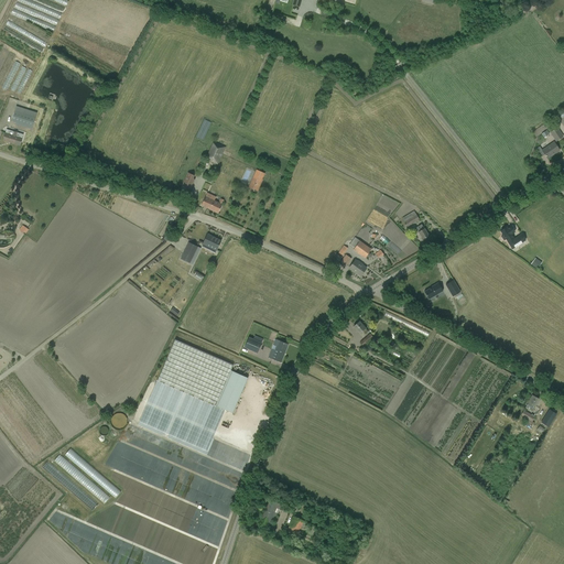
[(32,0),(21,0),(21,2),(65,18),(66,12),(32,0)]
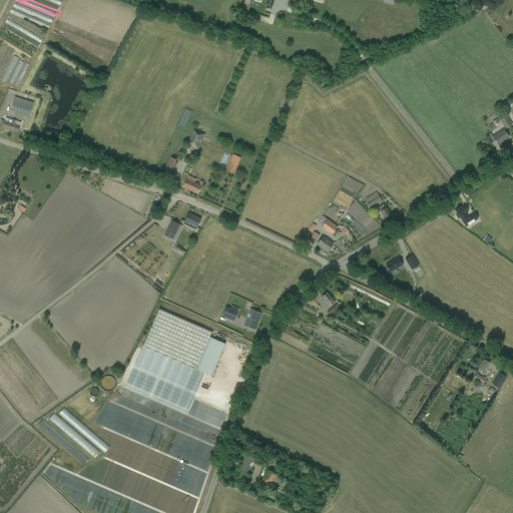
[(48,0),(33,0),(61,10),(63,6),(48,0)]
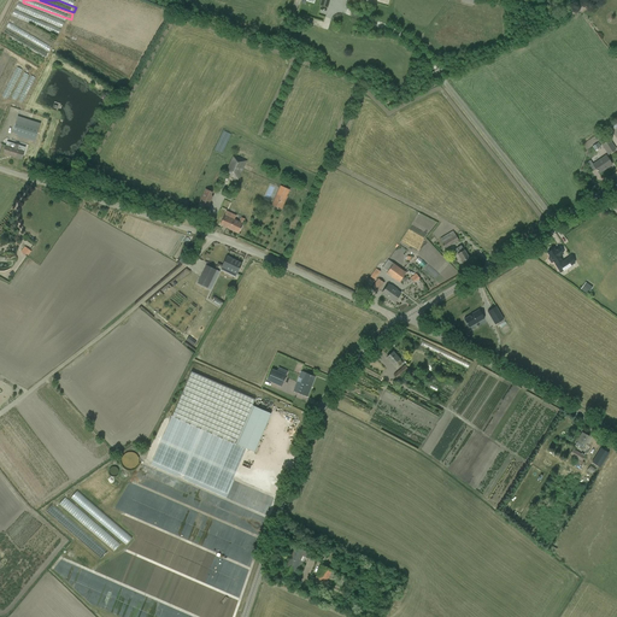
[(21,4),(16,17),(64,34),(65,28),(66,28),(69,21),(21,4)]
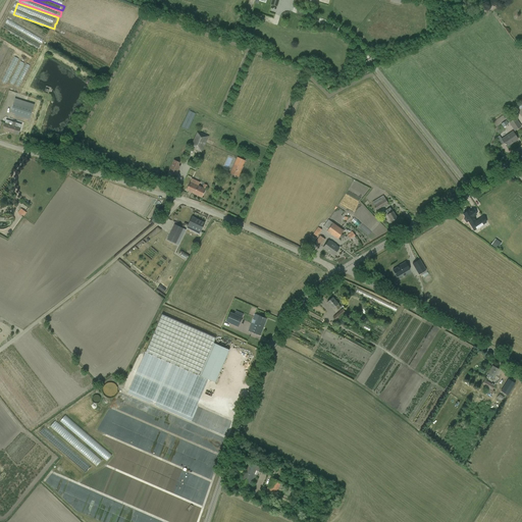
[(15,55),(5,83),(11,85),(11,84),(17,86),(19,77),(21,79),(28,62),(21,60),(22,58),(15,55)]
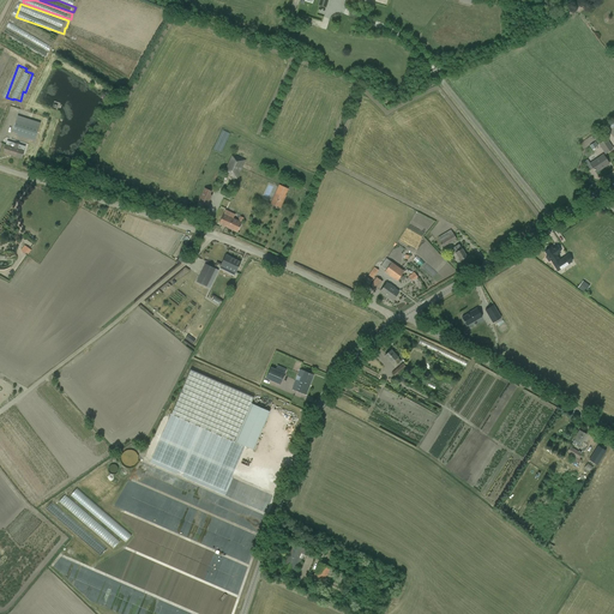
[(22,101),(28,103),(38,77),(32,74),(22,101)]
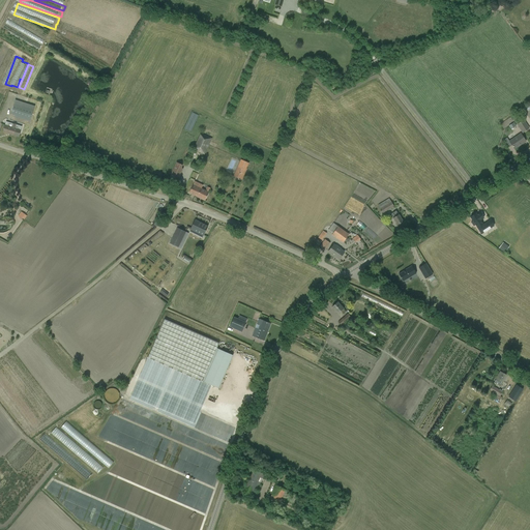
[(30,120),(32,115),(35,106),(16,99),(12,109),(10,114),(30,120)]
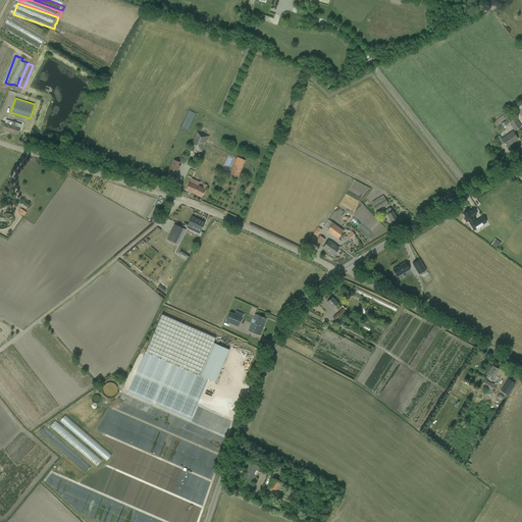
[(521,126),(515,118),(509,122),(515,131),(521,126)]
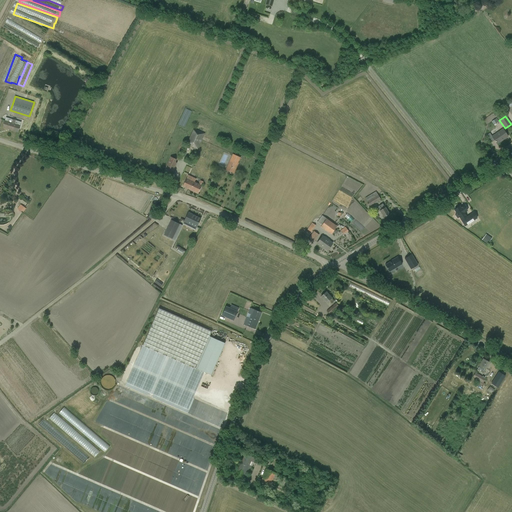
[(19,129),(21,122),(6,117),(3,127),(18,132),(19,129)]
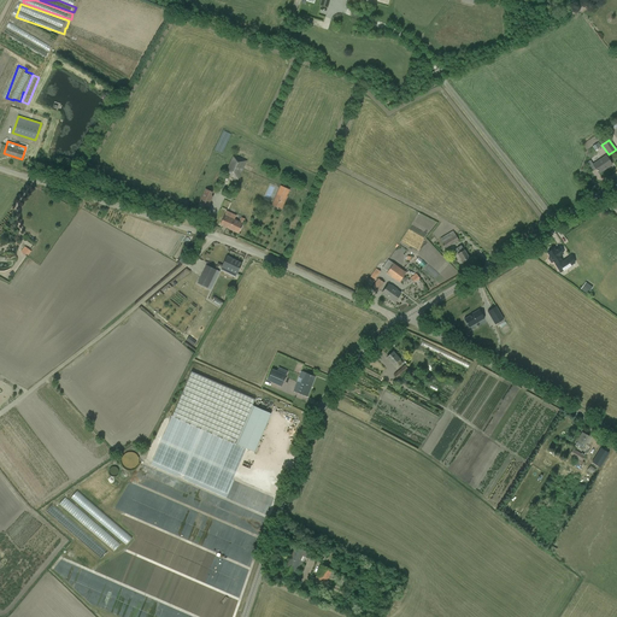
[(593,165),(595,169),(599,174),(599,172),(607,168),(612,165),(609,159),(606,156),(593,165)]
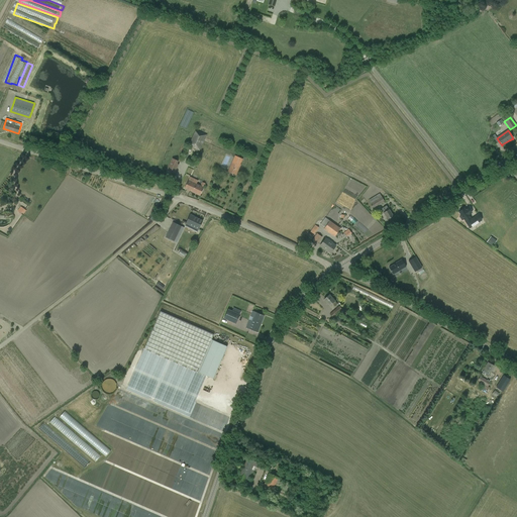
[(192,146),(192,147),(199,151),(207,134),(199,131),(199,132),(195,131),(189,144),(192,146)]
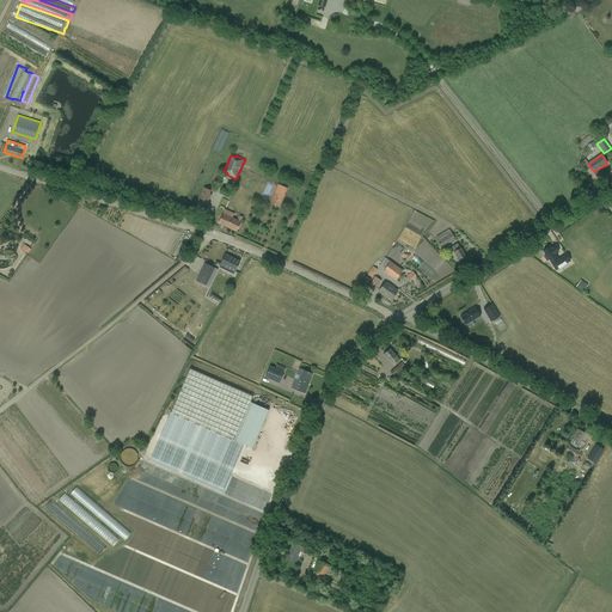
[(279,184),(270,203),(279,208),(285,195),(287,189),(279,184)]
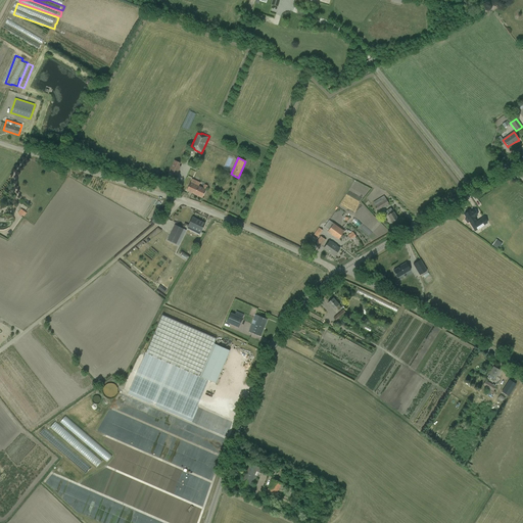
[(180,162),(174,160),(168,175),(176,178),(181,167),(179,165),(180,162)]
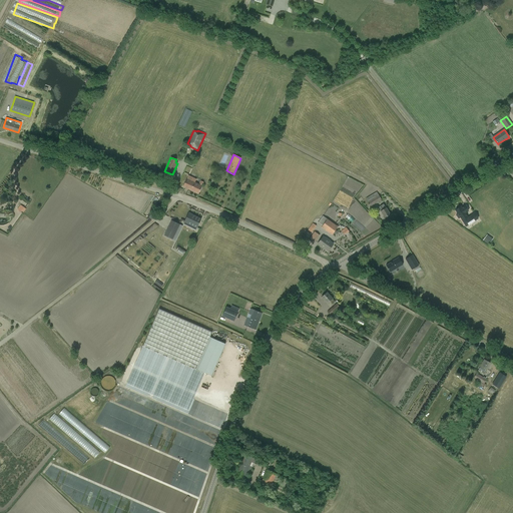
[(198,194),(203,182),(200,181),(199,184),(195,182),(196,180),(188,176),(182,187),(198,194)]
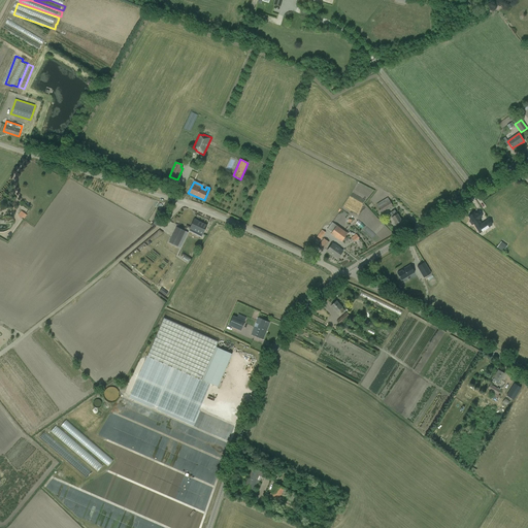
[(392,206),(388,198),(376,204),(382,211),(392,206)]
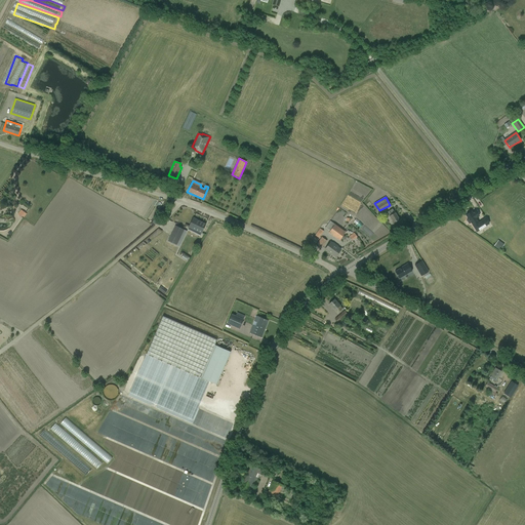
[(390,216),(391,218),(394,223),(399,219),(396,215),(395,212),(395,213),(393,209),(388,212),(390,216)]
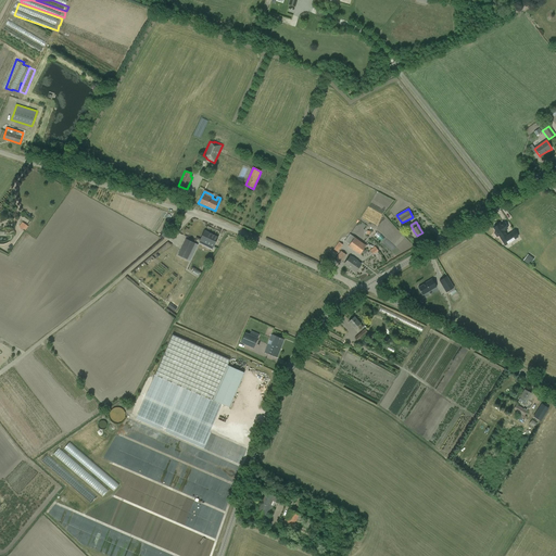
[(495,232),(496,236),(497,235),(505,245),(518,237),(514,231),(507,236),(504,231),(507,229),(503,224),(500,226),(500,224),(493,228),(496,232),(495,232)]
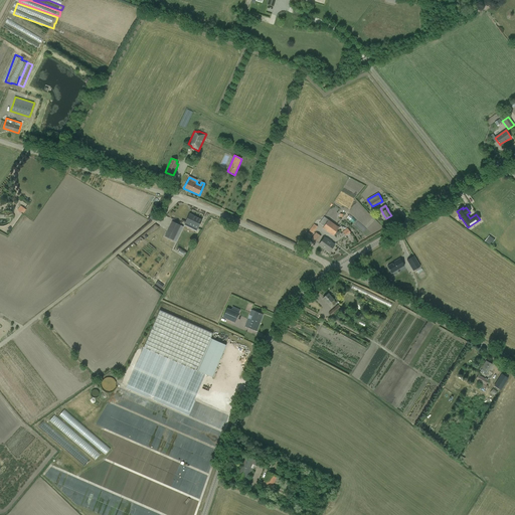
[(185,222),(198,228),(201,220),(189,214),(185,222)]
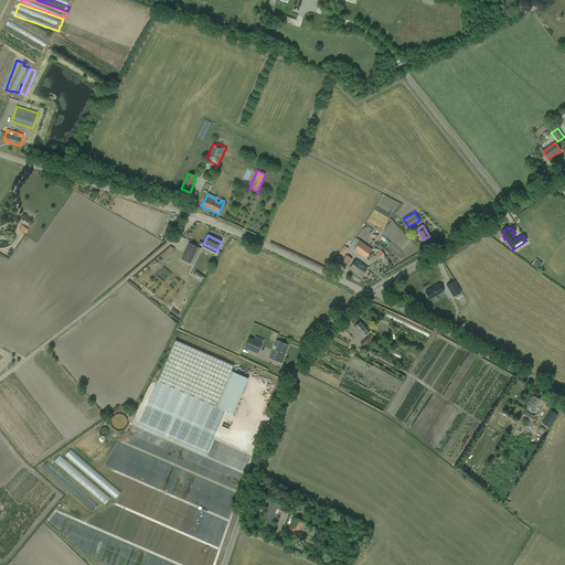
[(393,246),(395,242),(386,236),(383,240),(393,246)]
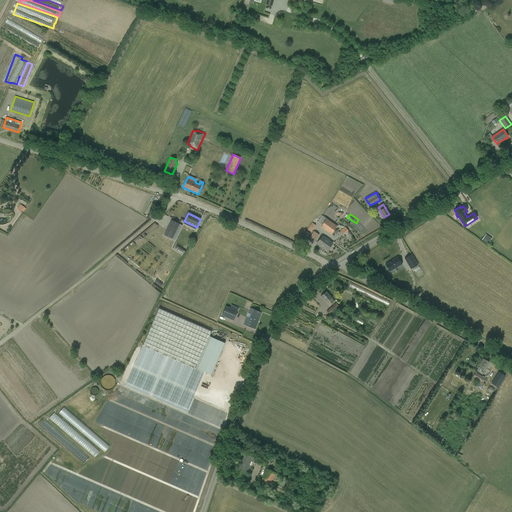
[(331,235),(337,226),(333,223),(322,216),(320,218),(317,222),(322,225),(321,227),(331,235)]
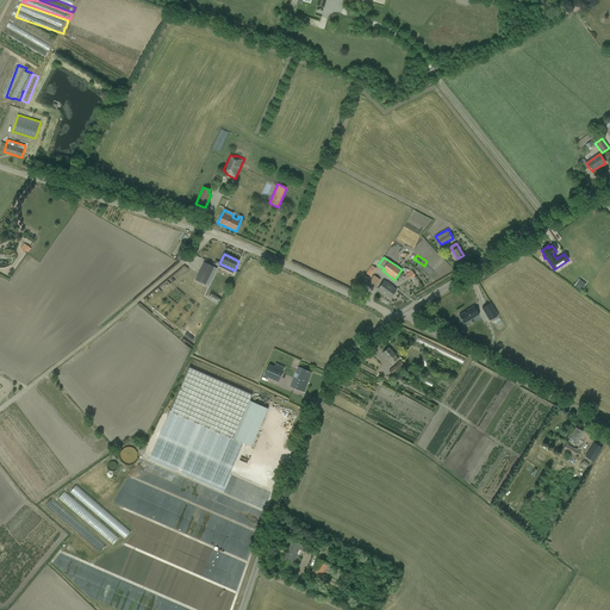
[(204,262),(195,280),(205,285),(213,267),(204,262)]
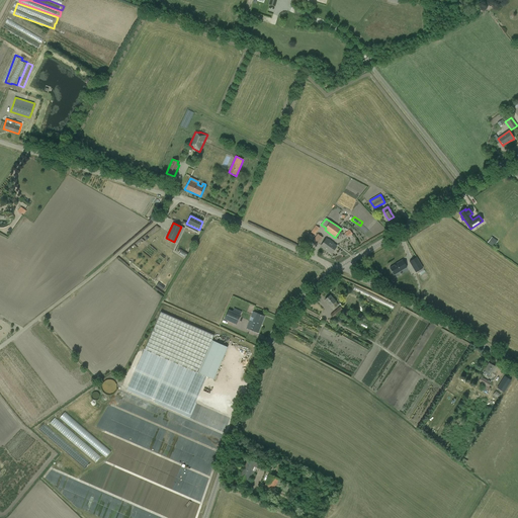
[(320,228),(316,226),(311,233),(315,235),(320,228)]
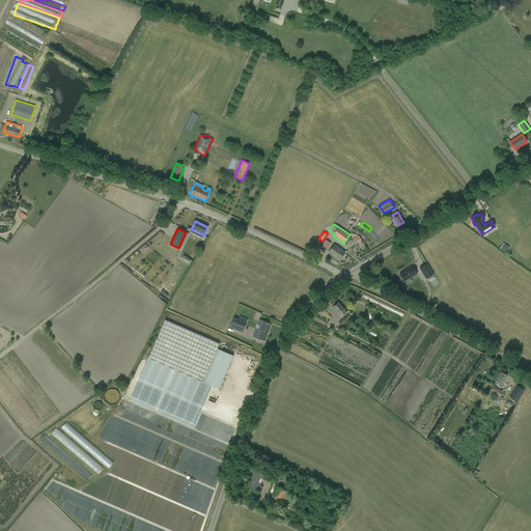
[(497,244),(505,236),(502,233),(494,241),(497,244)]
